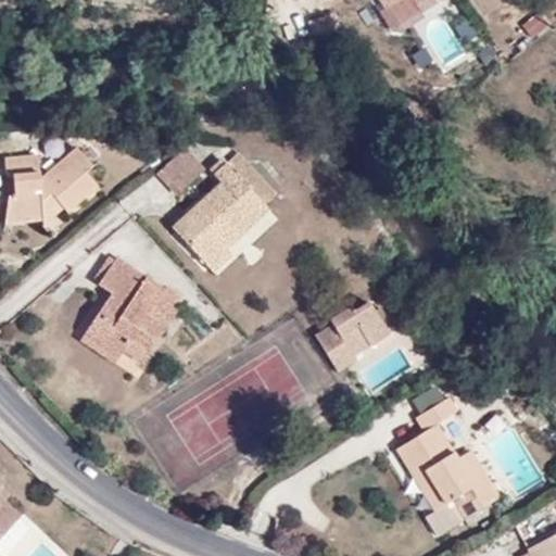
[(409,0),(419,14),(441,0),(377,0),(382,10),(397,0),(409,0)]
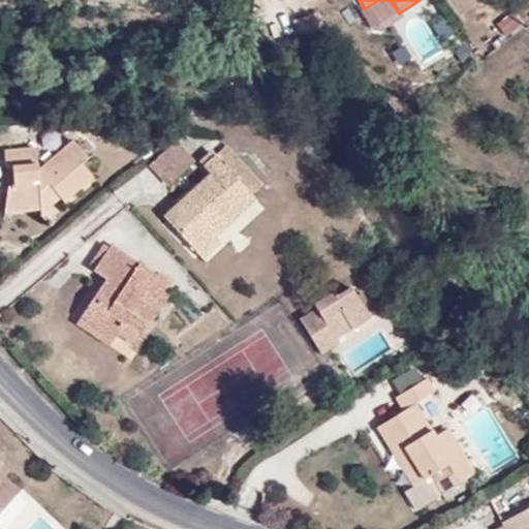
[(311,30),(307,17),(291,22),(296,35),(311,30)]
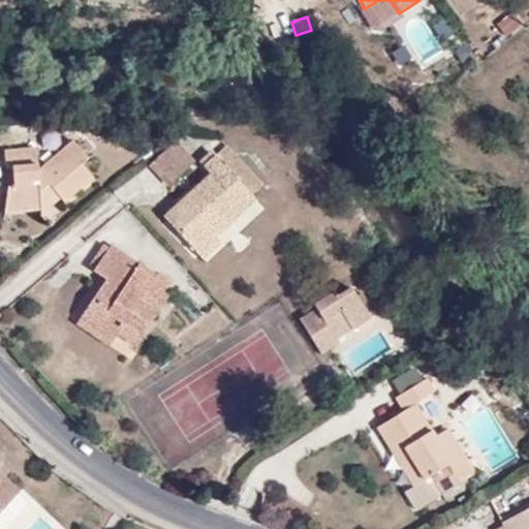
[(37,170),(34,147),(4,150),(5,168),(11,168),(12,187),(6,188),(4,212),(43,210),(58,196),(63,201),(92,178),(81,165),(86,159),(70,142),(37,170)]
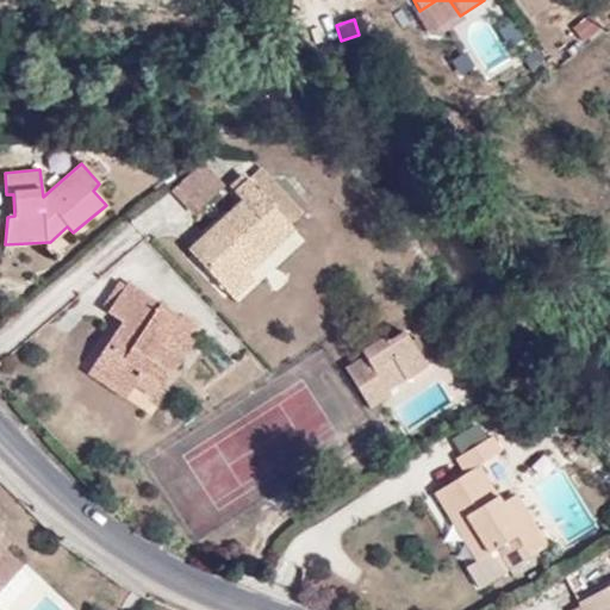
[(197,215),(223,190),(201,167),(175,193),(197,215)]
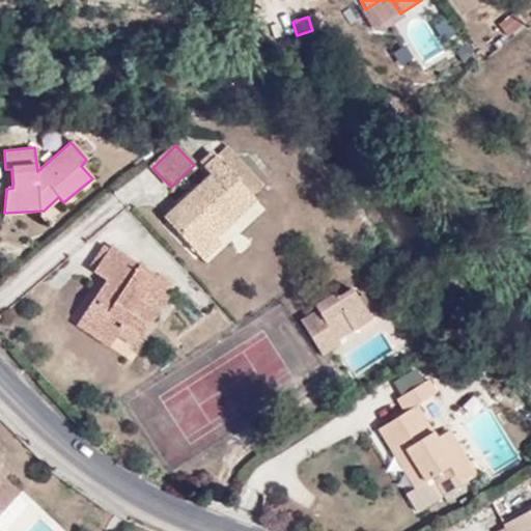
[(262,187),(227,147),(216,158),(252,196),(262,187)]
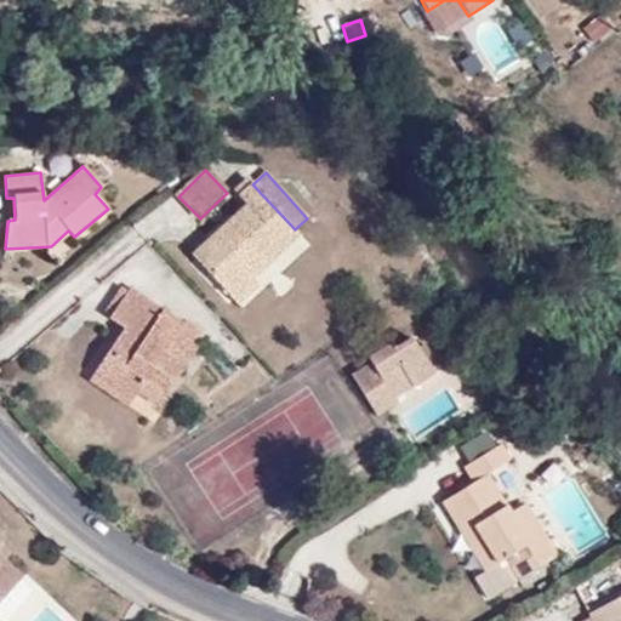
[(246,177),(232,189),(238,195),(250,182),(246,177)]
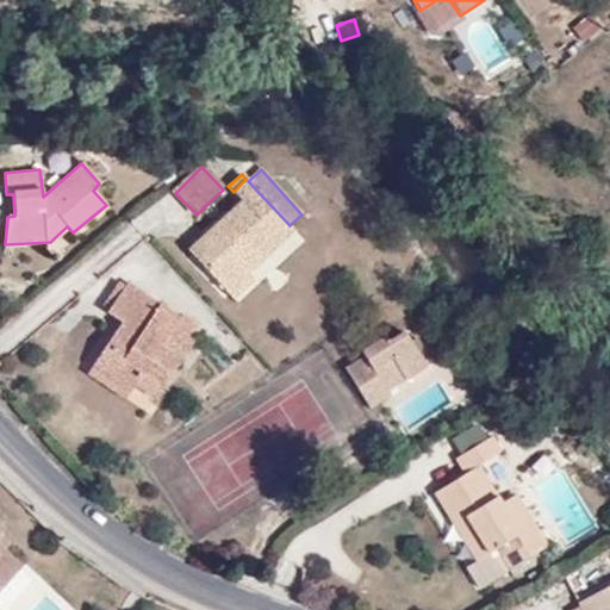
[(248,274),(294,230),(290,225),(248,181),(246,179),(234,192),(243,204),(191,251),(234,298),(254,280),(248,274)]
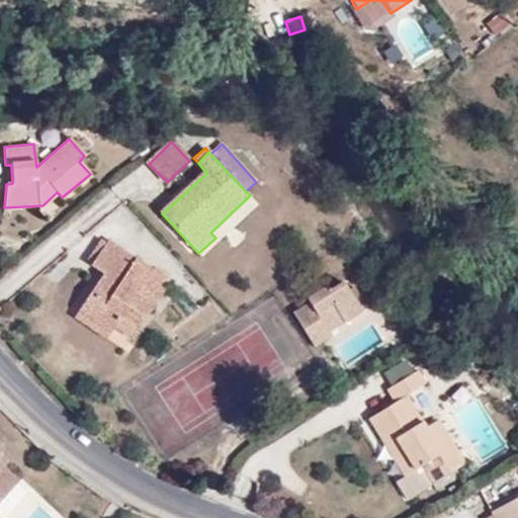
[(102,240),(87,260),(93,264),(108,244),(102,240)]
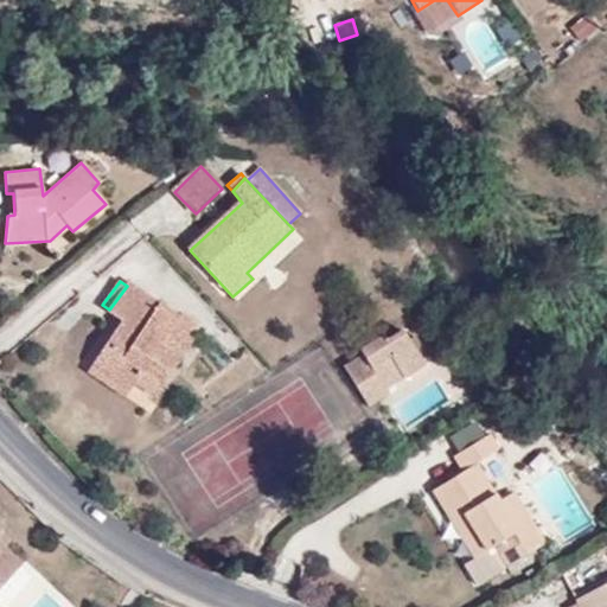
[(173,326),(178,318),(127,286),(109,310),(123,320),(94,364),(132,388),(134,382),(155,395),(191,339),(173,326)]
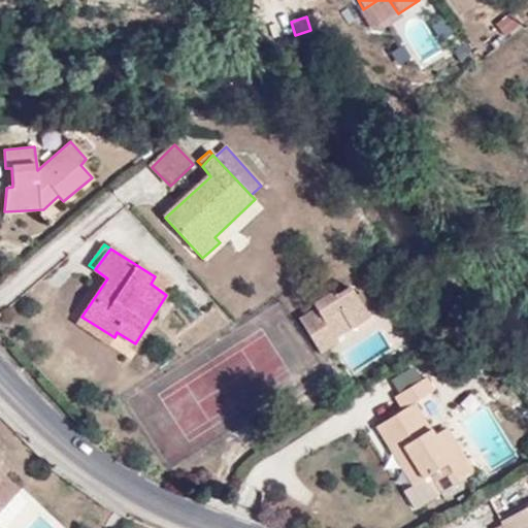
[(166,295),(170,288),(155,276),(151,284),(166,295)]
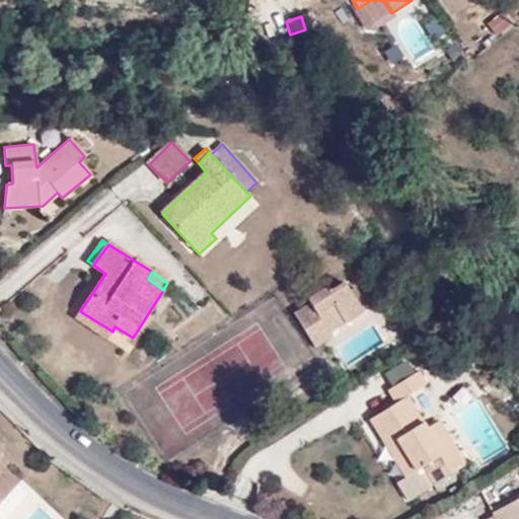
[(323,327),(360,306),(343,280),(323,292),(319,287),(302,297),(305,302),(291,311),(313,344),(327,336),(323,327)]
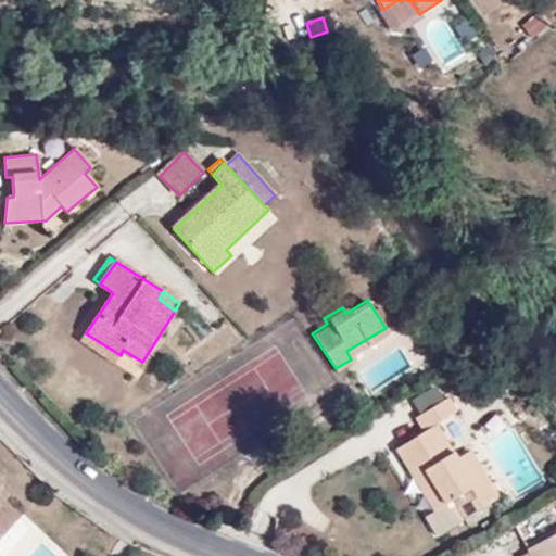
[(114,363),(121,355),(86,333),(81,341),(114,363)]
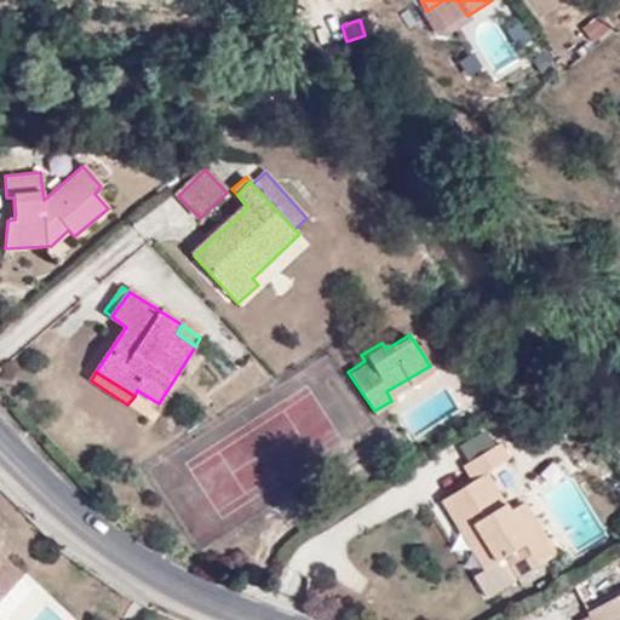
[(489,475),(511,460),(500,445),(464,468),(472,483),(443,503),(486,572),(503,560),(517,581),(557,556),(526,503),(514,510),(504,494),(503,497),(489,475)]
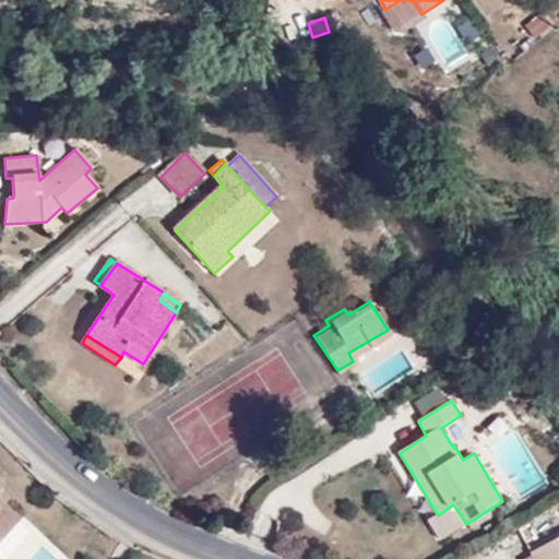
[(0,540),(19,523),(1,504),(0,503),(0,540)]
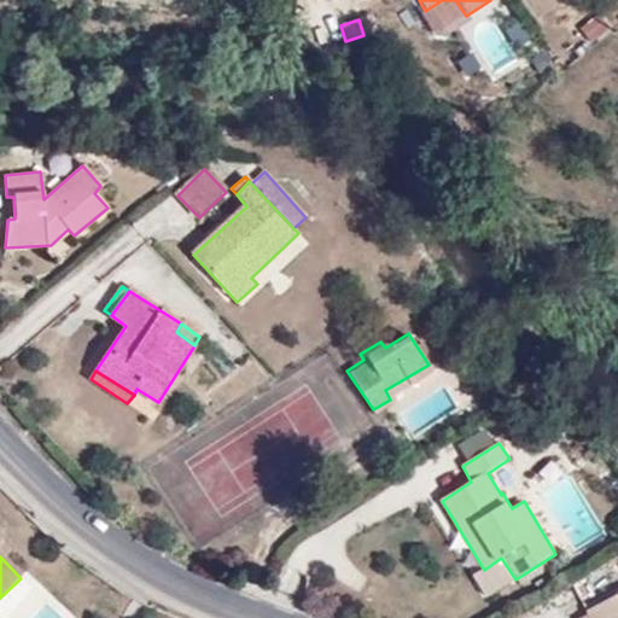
[(617,617),(617,595),(589,612),(592,617),(617,617)]
